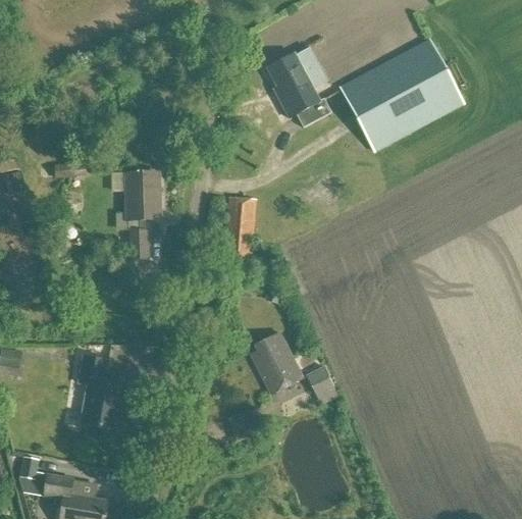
[(374,152),(464,104),(430,41),(341,89),(374,152)]
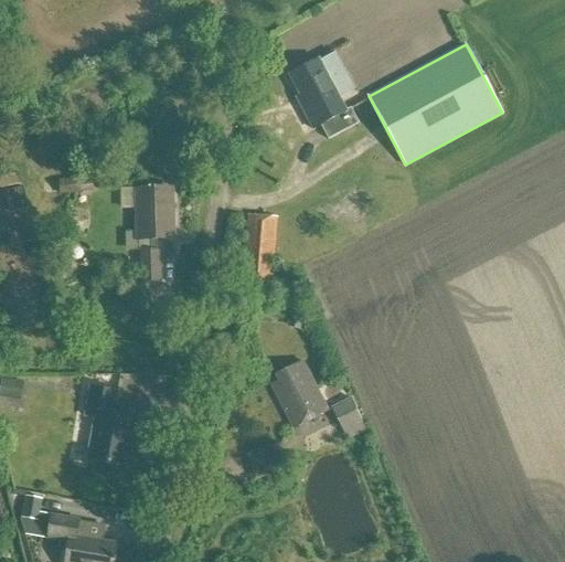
[(333,141),(361,126),(353,110),(348,114),(319,59),(289,75),(306,105),(301,107),(316,133),(326,127),(333,141)]
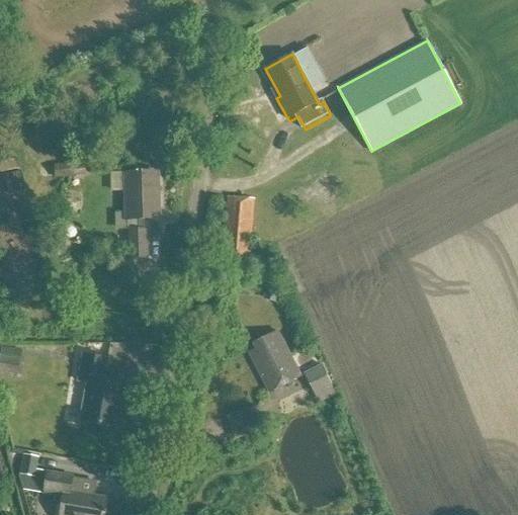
[(84,164),(59,165),(59,176),(85,175),(84,164)]
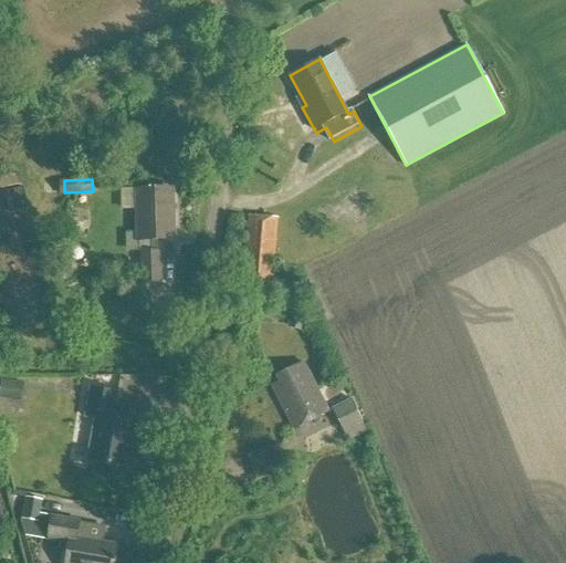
[(140,251),(142,282),(161,281),(160,258),(173,258),(173,239),(175,239),(174,194),(165,194),(165,188),(136,189),(137,240),(152,239),(152,250),(140,251)]
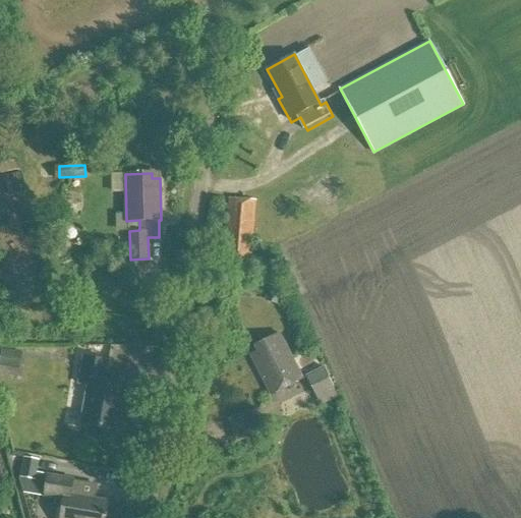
[(250,266),(255,199),(228,197),(224,264),(250,266)]
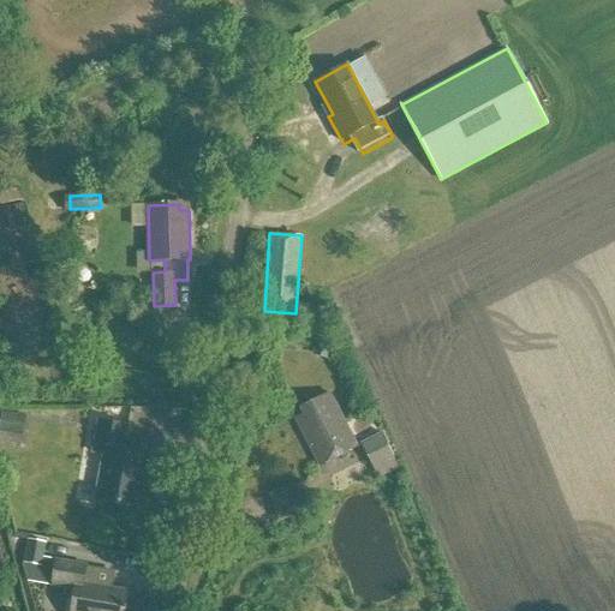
[(320,465),(357,445),(329,393),(302,407),(304,413),(296,418),(320,465)]
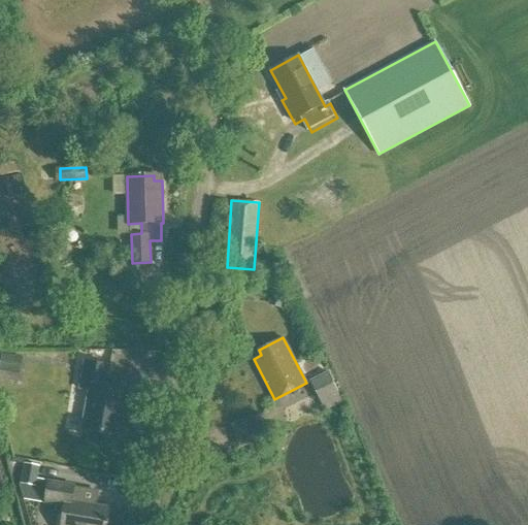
[(2,354),(0,364),(0,368),(14,371),(17,356),(2,354)]
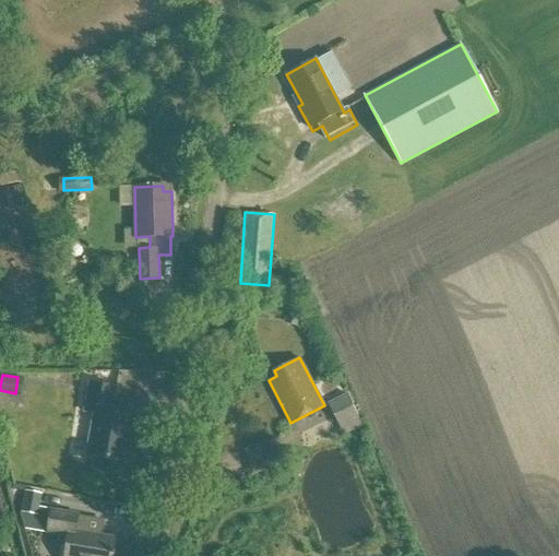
[(88,382),(84,411),(94,412),(90,434),(87,452),(86,453),(126,460),(130,430),(133,430),(137,411),(114,407),(117,387),(88,382)]
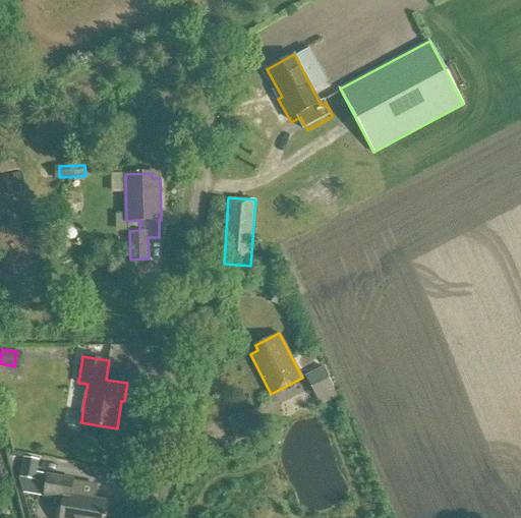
[(306,376),(312,387),(319,398),(330,392),(317,369),(306,376)]
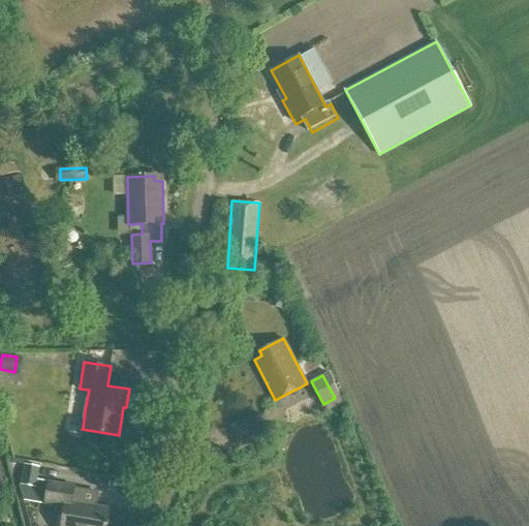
[(256,434),(250,420),(237,425),(244,440),(256,434)]
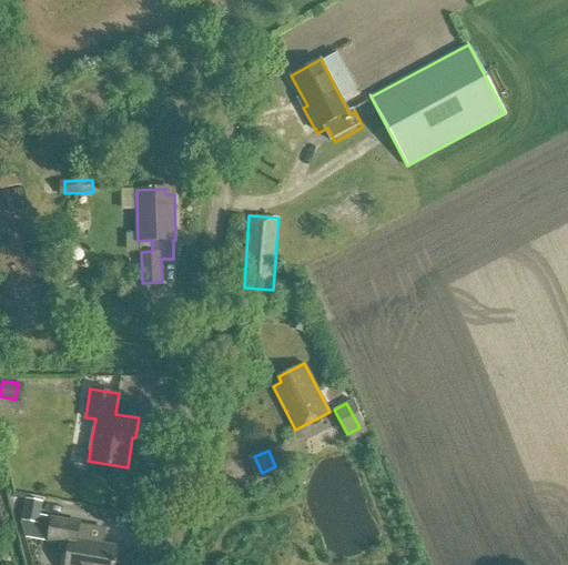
[(42,502),(27,500),(23,521),(39,523),(42,502)]
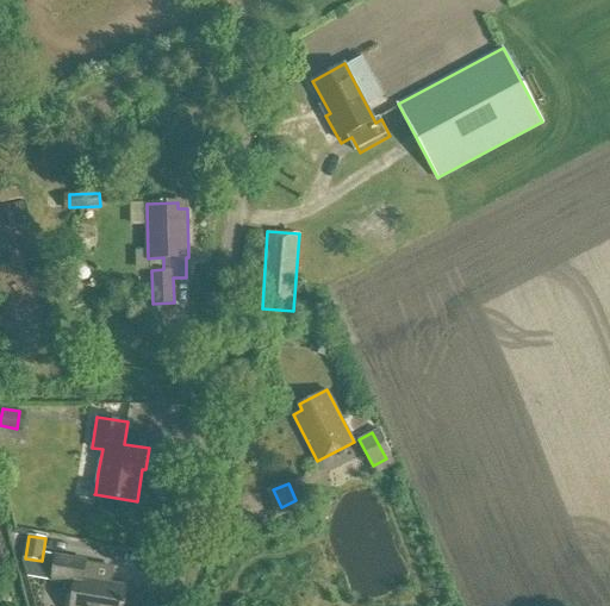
[(86,560),(55,555),(51,580),(74,583),(69,605),(122,605),(126,586),(82,579),(86,560)]
